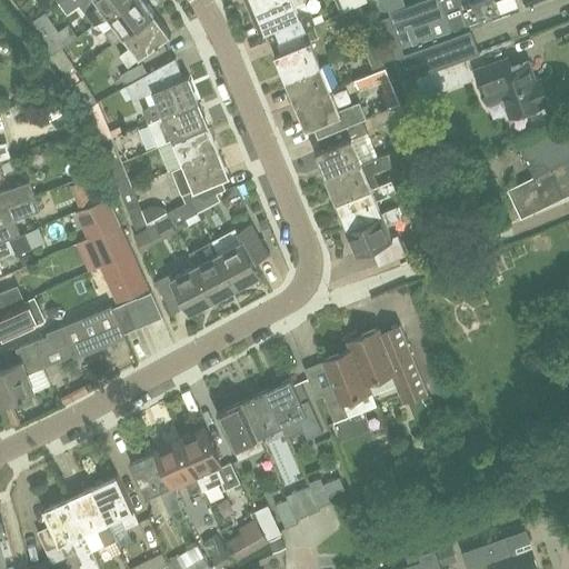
[(108,15),(127,0),(61,0),(60,1),(68,12),(79,6),(93,25),(108,15)]
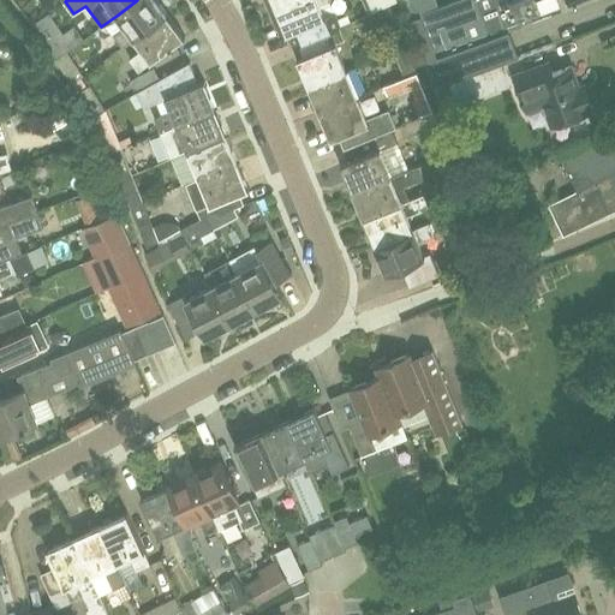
[(137,0),(117,16),(124,27),(113,35),(123,47),(133,39),(167,13),(156,0),(137,0)]
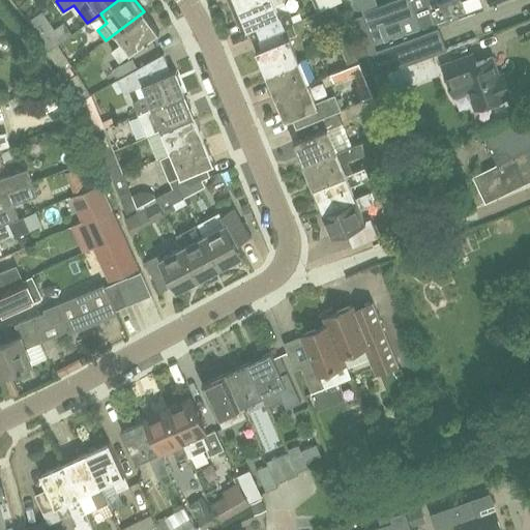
[(234,7),(237,5),(251,0),(232,0),(232,10),(234,7)]
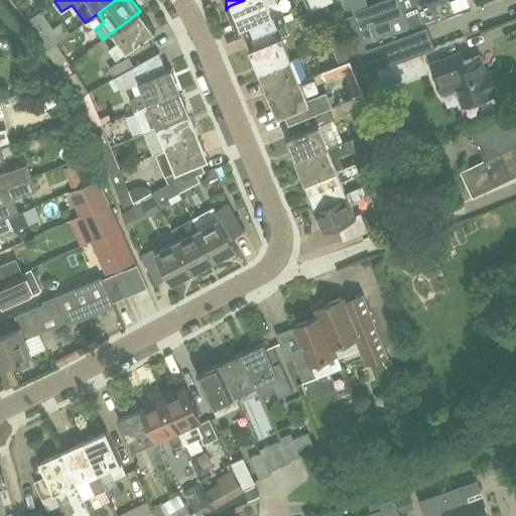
[(244,0),(231,5),(228,7),(226,10),(229,17),(233,18),(236,17),(241,28),(246,26),(250,36),(261,32),(285,22),(281,11),(274,14),(270,3),(277,0),(244,0)]
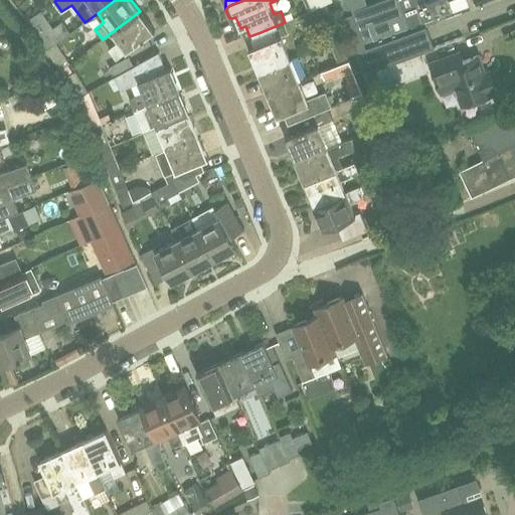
[(328,0),(303,0),(308,10),(328,0)]
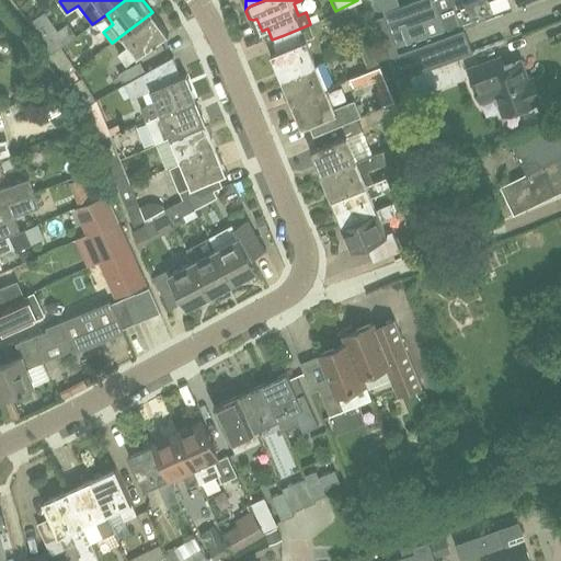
[(386,9),(381,0),(367,0),(374,14),(386,9)]
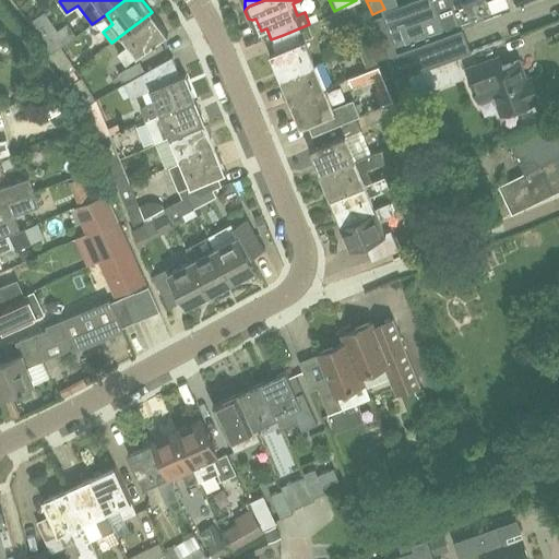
[(453,58),(444,33),(532,0),(412,0),(370,15),(385,55),(395,80),(453,58)]
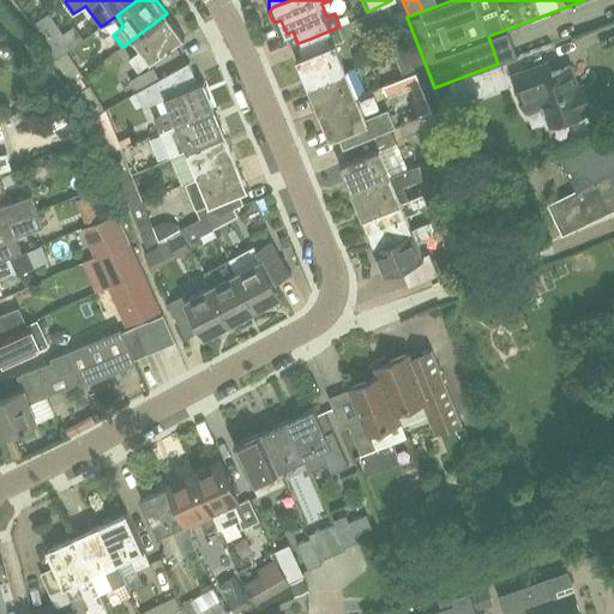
[(142,50),(128,59),(130,60),(131,59),(138,70),(138,71),(138,72),(185,37),(167,13),(133,38),(142,50)]
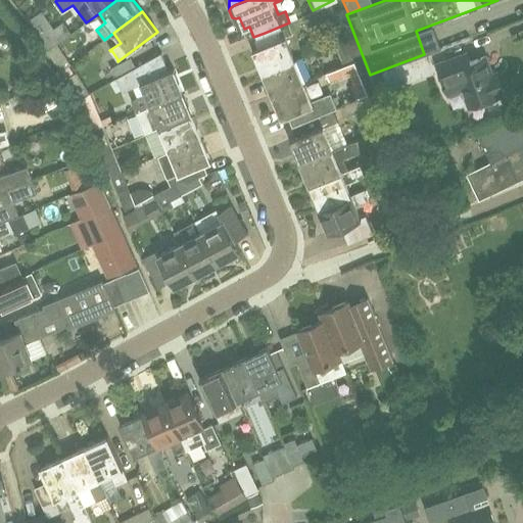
[(48,12),(34,18),(45,46),(72,35),(65,21),(53,27),(48,12)]
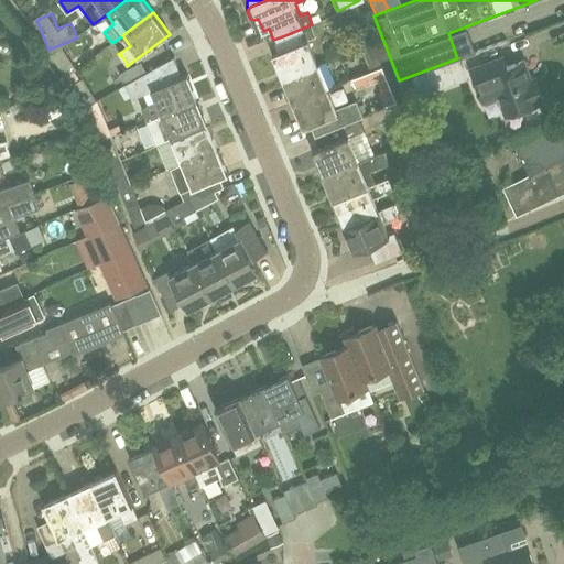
[(273,40),(278,52),(272,54),(283,79),(320,64),(308,39),(317,35),(312,24),(285,35),(273,40)]
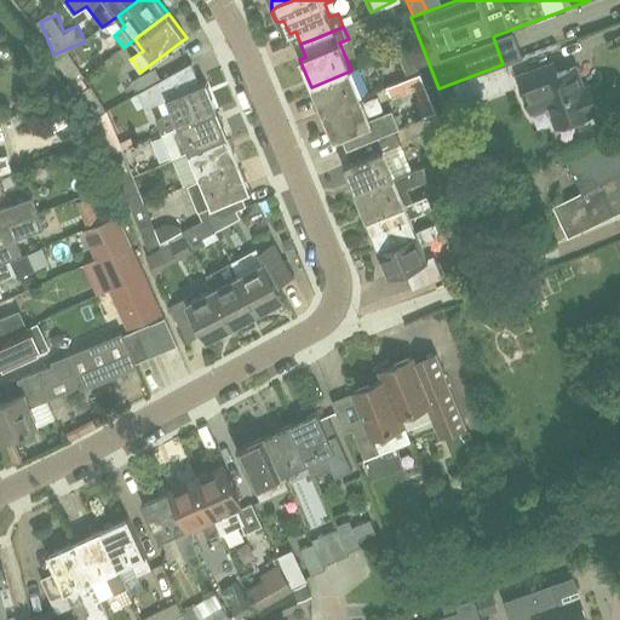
[(390,34),(397,52),(411,46),(403,29),(390,34)]
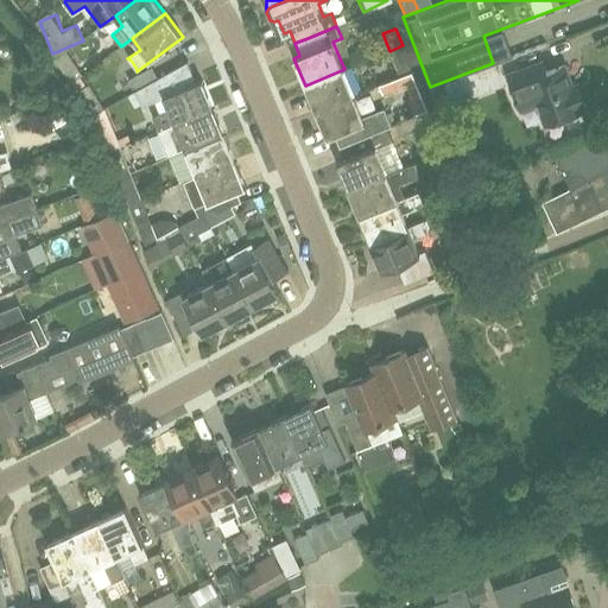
[(400,77),(413,71),(403,45),(390,51),(399,76),(400,77)]
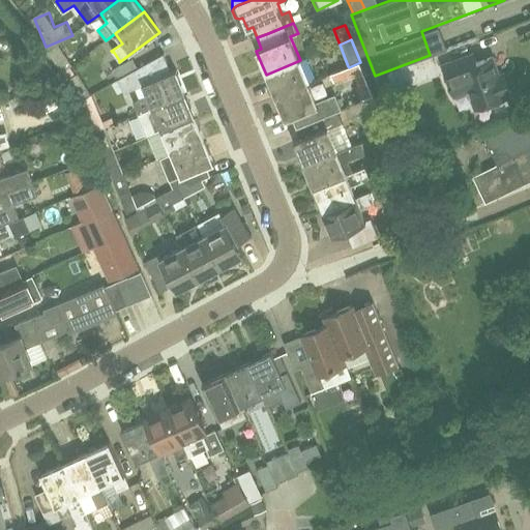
[(57,46),(49,51),(63,71),(65,69),(70,66),(72,65),(57,46)]
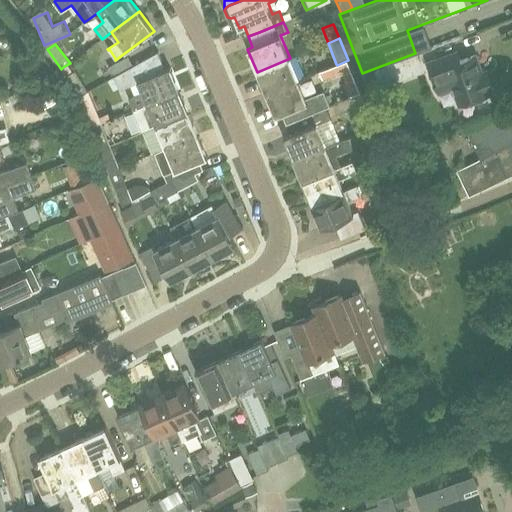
[(415,53),(362,73),(367,86),(368,86),(379,82),(381,86),(427,69),(420,51),(416,53),(415,53)]
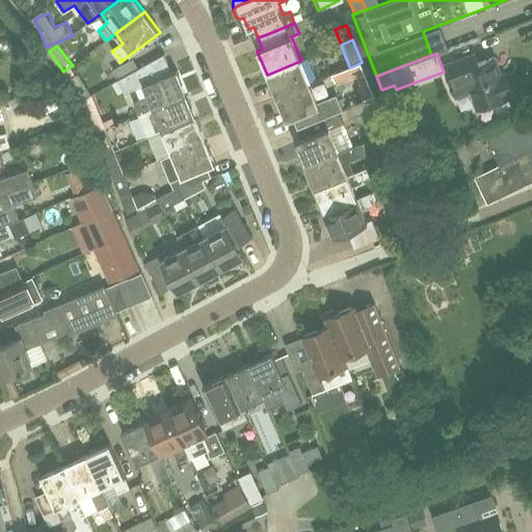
[(138,68),(118,79),(118,80),(125,91),(141,84),(147,96),(131,101),(136,113),(152,108),(187,95),(177,70),(171,72),(164,54),(138,69),(138,68)]
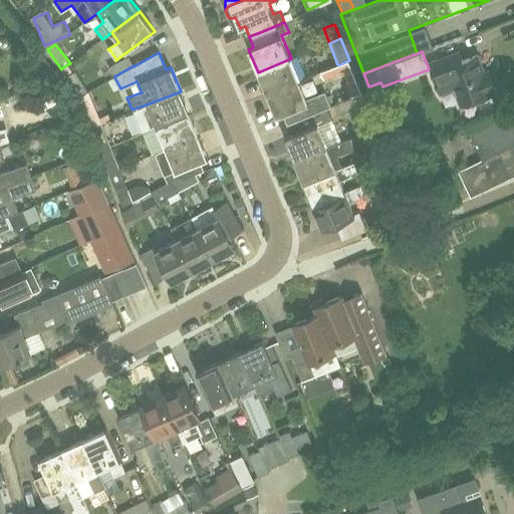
[(489,71),(483,73),(477,56),(463,62),(460,53),(431,64),(442,93),(455,88),(462,105),(492,94),(491,92),(496,90),(489,71)]
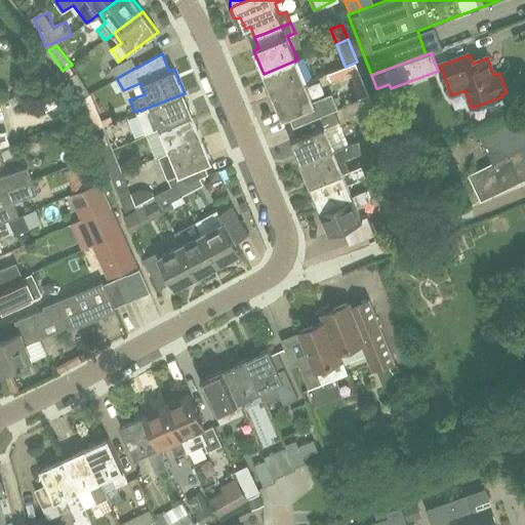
[(136,67),(131,58),(111,70),(117,79),(117,78),(136,67)]
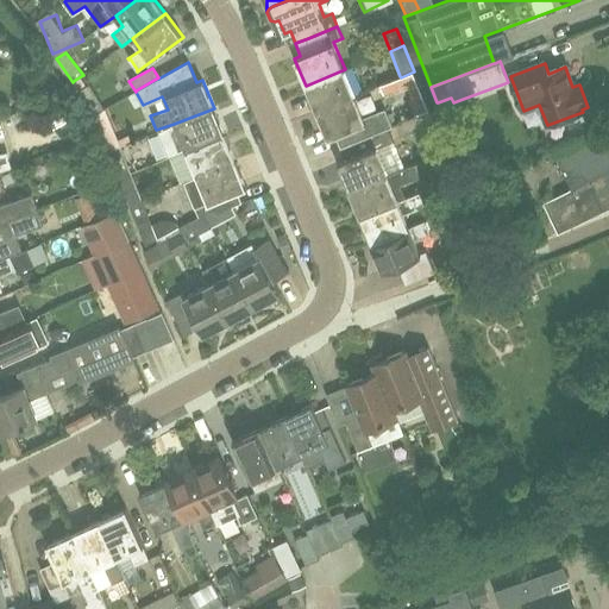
[(345,69),(306,86),(316,112),(356,95),(345,69)]
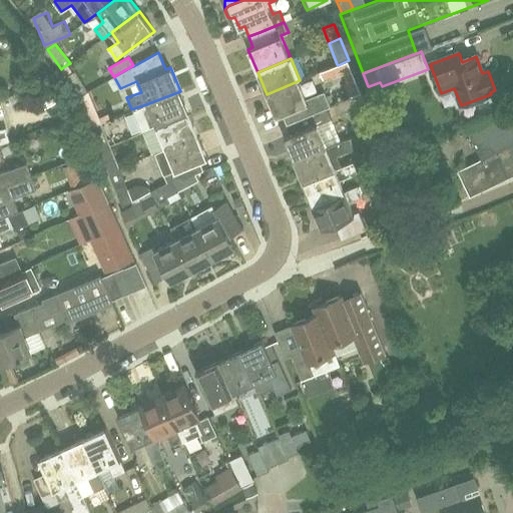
[(353,97),(362,93),(349,60),(338,65),(337,64),(320,71),(323,79),(343,71),(345,74),(353,97)]
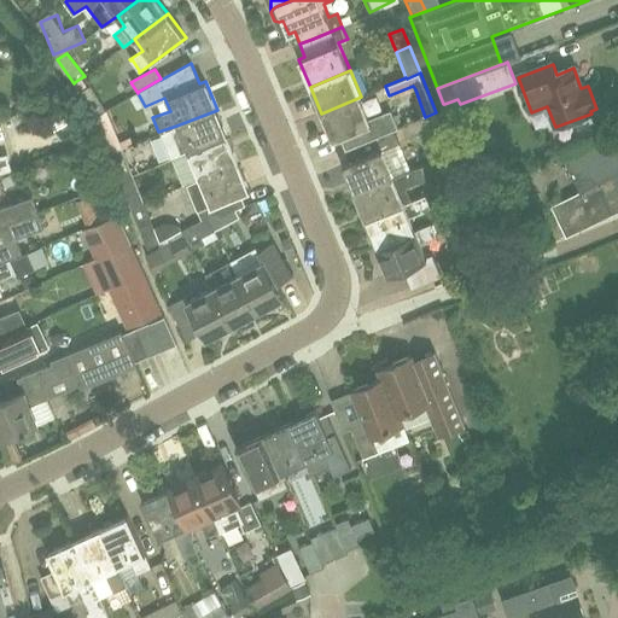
[(361,97),(321,114),(332,141),(340,138),(347,150),(377,136),(389,132),(394,129),(400,127),(394,111),(371,121),(361,97)]
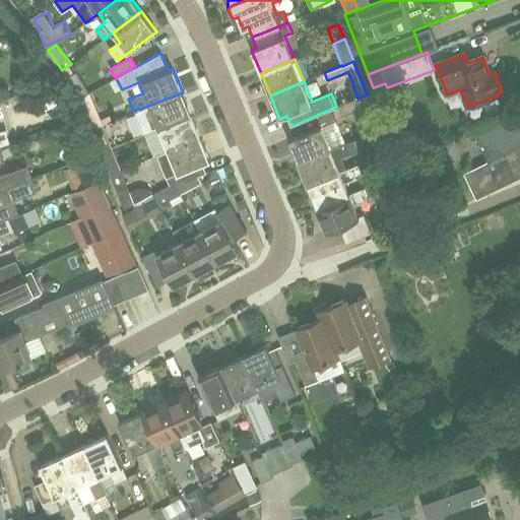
[(92,129),(103,125),(95,108),(89,92),(79,98),(80,101),(92,129)]
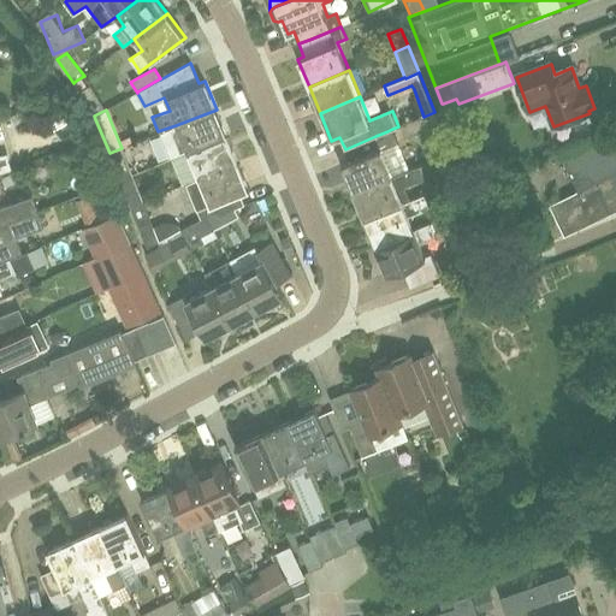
[(187,152),(227,135),(217,110),(176,125),(187,152)]
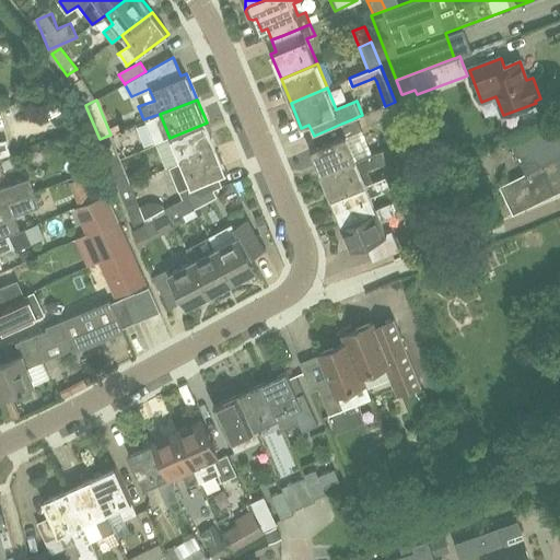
[(382,130),(389,147),(381,150),(381,151),(398,143),(410,139),(395,102),(385,106),(383,106),(391,126),(382,130)]
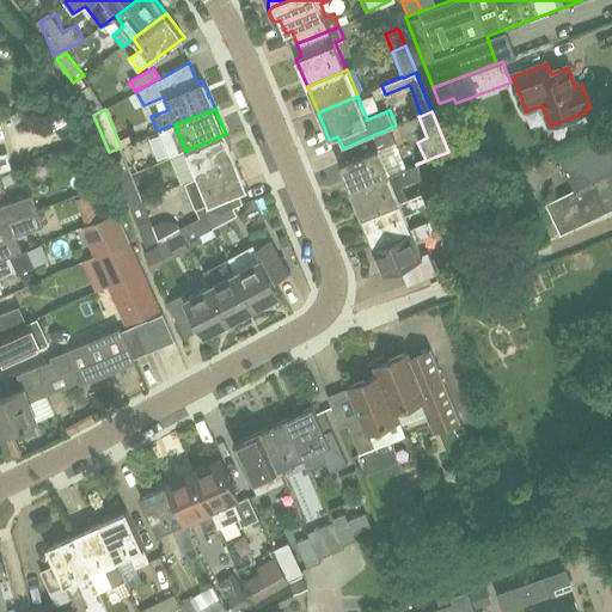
[(575,190),(545,203),(561,234),(611,209),(611,127),(557,151),(575,190)]
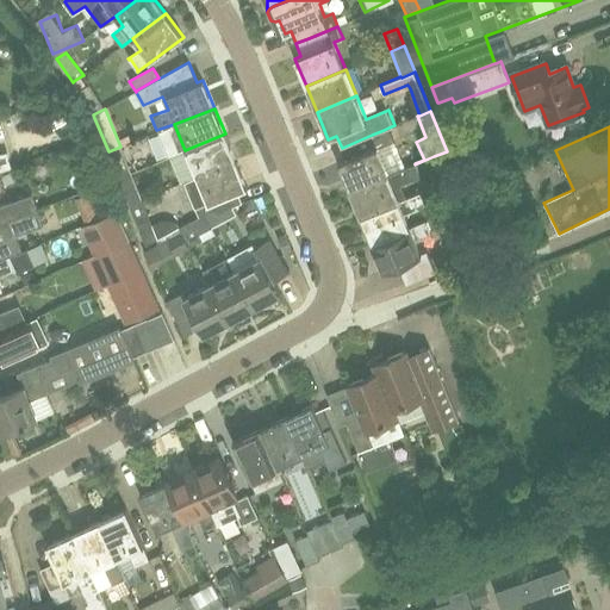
[(384,130),(372,135),(342,148),(347,161),(338,165),(349,192),(388,175),(378,147),(393,141),(388,128),(384,130)]
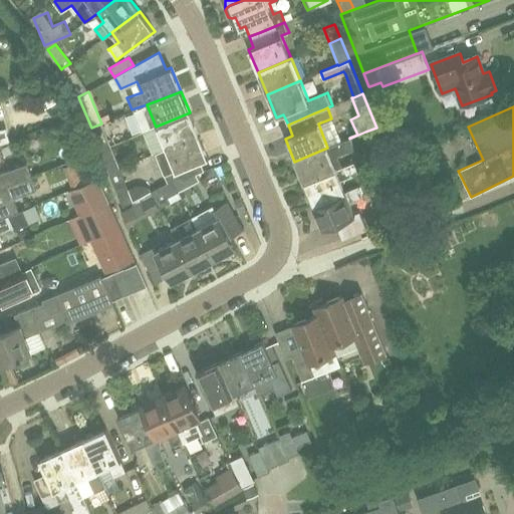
[(156,126),(165,150),(199,136),(190,112),(156,126)]
